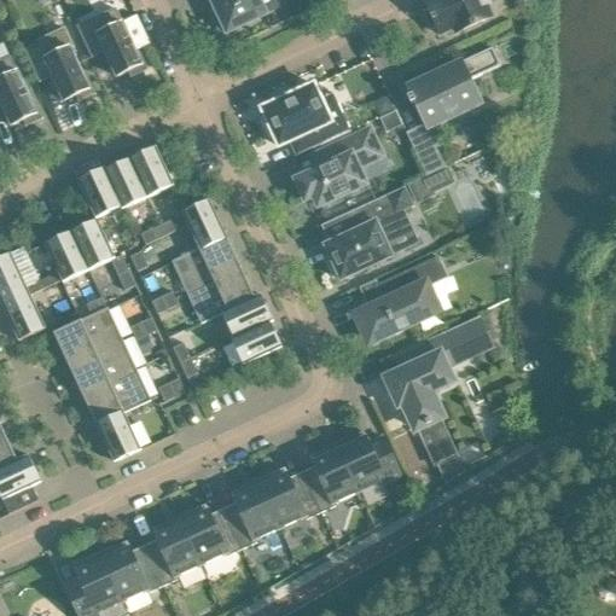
[(210,0),(214,9),(209,11),(218,28),(222,25),(225,30),(263,12),(259,0),(210,0)]
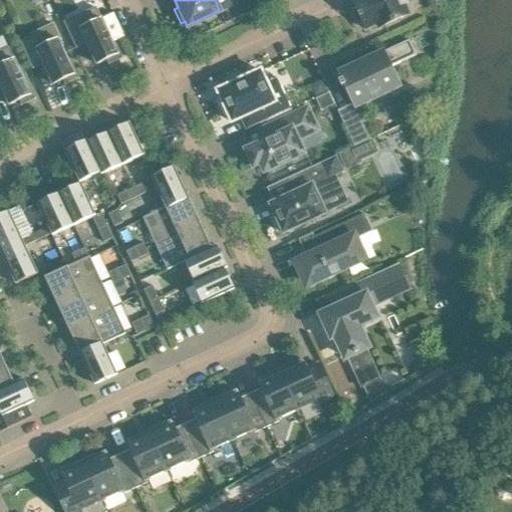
[(354,6),(350,8),(357,23),(361,21),(364,27),(375,22),(376,25),(407,11),(403,3),(407,1),(406,0),(351,0),(354,6)]
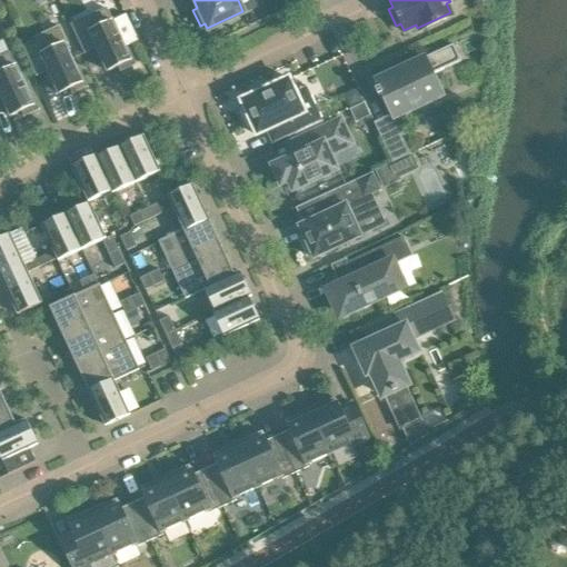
[(105,5),(69,21),(82,51),(95,46),(106,68),(116,63),(118,69),(135,61),(127,46),(127,45),(123,46),(122,45),(136,38),(123,11),(110,18),(105,5)]
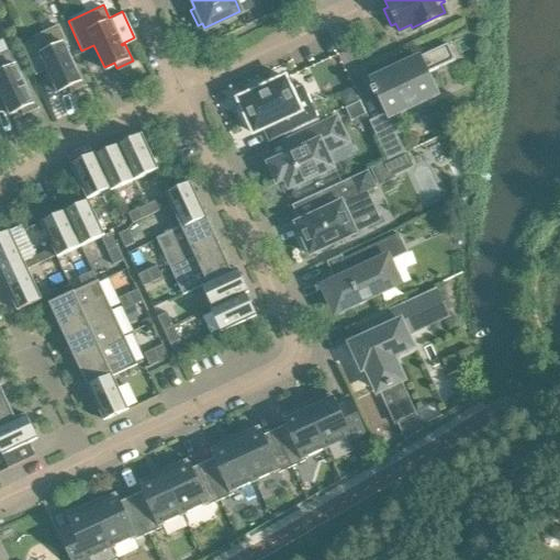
[(32,37),(20,44),(33,73),(45,67),(56,90),(66,85),(69,90),(85,82),(77,66),(75,68),(63,42),(66,41),(57,23),(31,35),(32,37)]
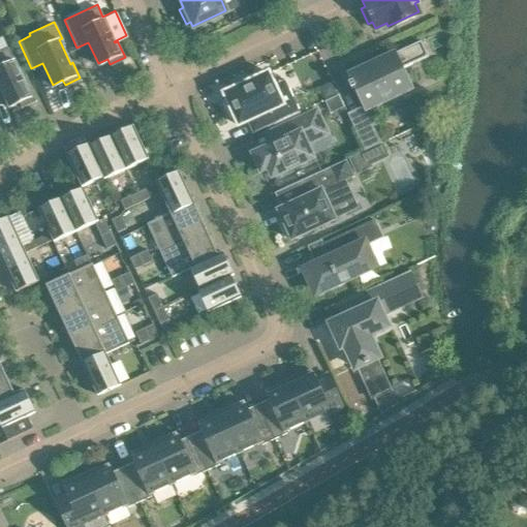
[(1,35),(0,35),(0,88),(8,105),(18,101),(20,106),(35,99),(28,84),(25,85),(7,47),(6,47),(1,35)]
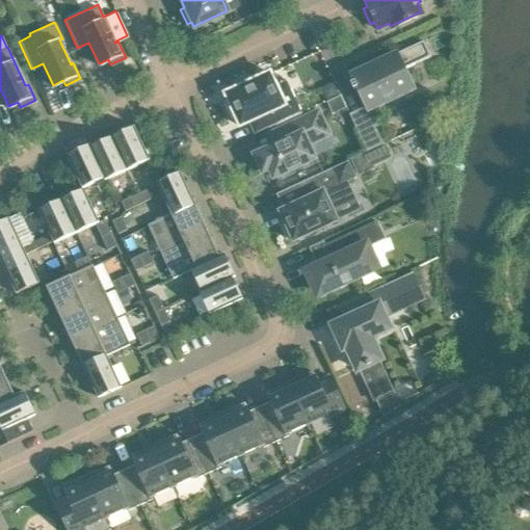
[(422,40),(346,75),(351,87),(353,86),(368,114),(352,122),(365,150),(381,142),(374,125),(379,123),(372,105),(414,85),(406,71),(405,71),(403,67),(429,54),(422,40)]
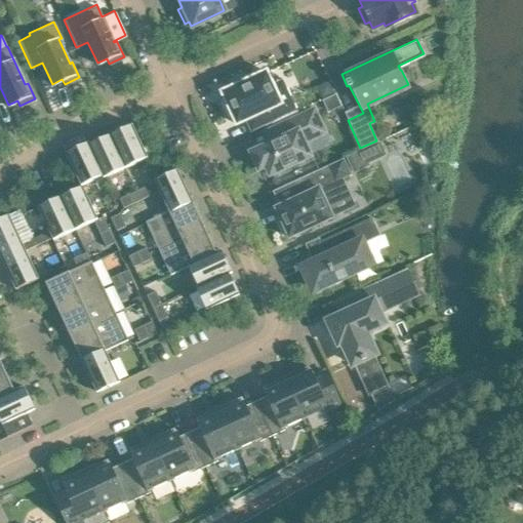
[(224,96),(219,98),(229,118),(233,116),(235,122),(262,110),(268,123),(296,110),(284,83),(273,87),(271,82),(265,70),(258,73),(256,69),(242,76),(244,79),(220,90),(224,96)]
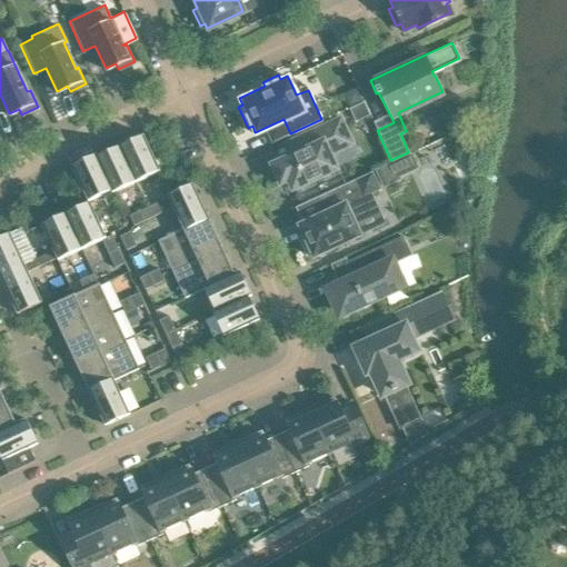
[(355,86),(341,92),(348,106),(361,99),(355,86)]
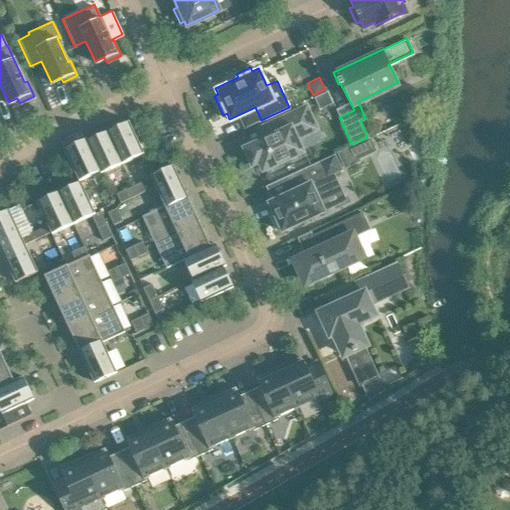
[(326,90),(314,95),(319,106),(331,101),(326,90)]
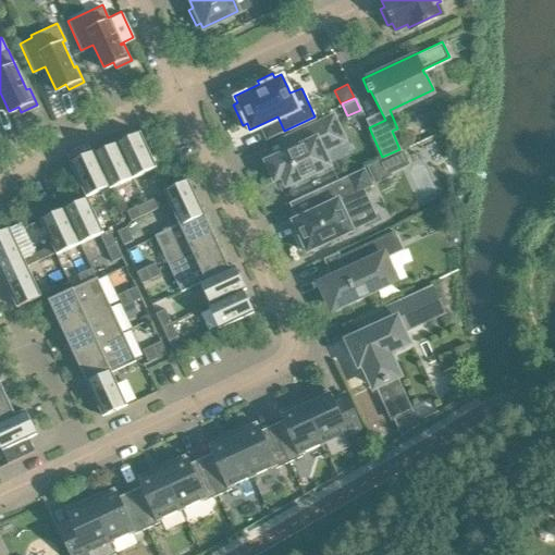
[(292,148),(264,160),(273,179),(281,175),(285,184),(328,164),(321,149),(344,139),(332,114),(286,135),(292,148)]
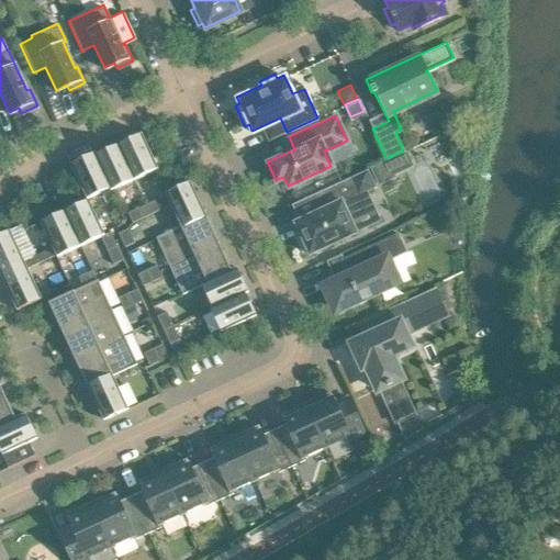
[(116,143),(133,178),(156,167),(141,132),(116,143)]
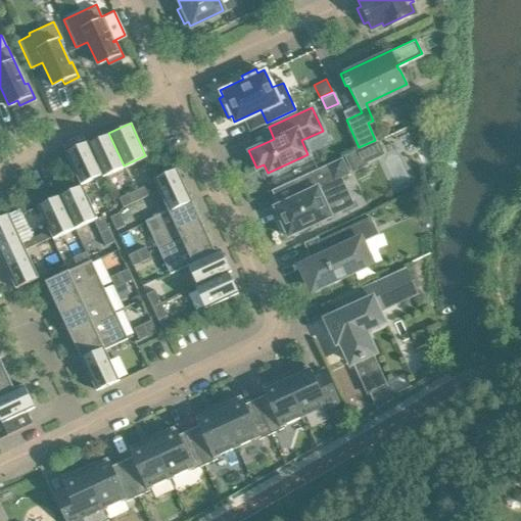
[(101,176),(124,166),(108,133),(88,142),(87,142),(101,173),(100,174),(101,176)]
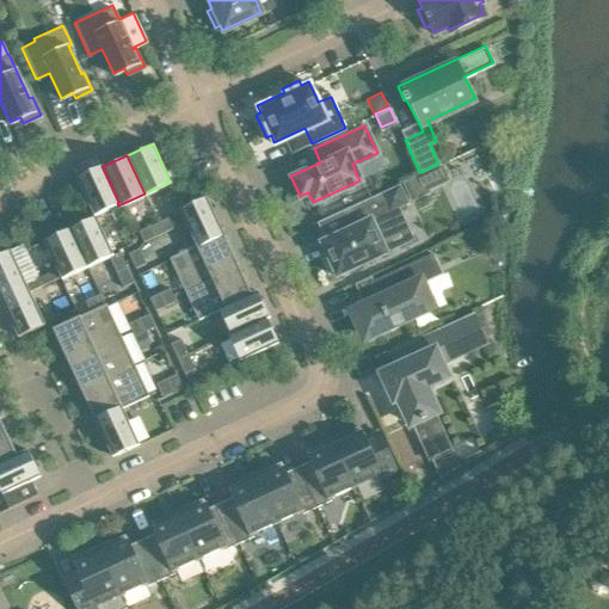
[(102,166),(103,166),(102,164),(75,176),(93,214),(117,203),(118,202),(102,166)]
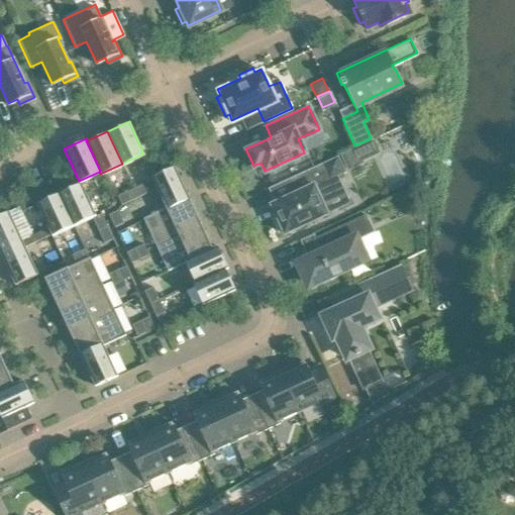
[(355,146),(351,147),(356,160),(361,158),(375,151),(370,139),(355,146)]
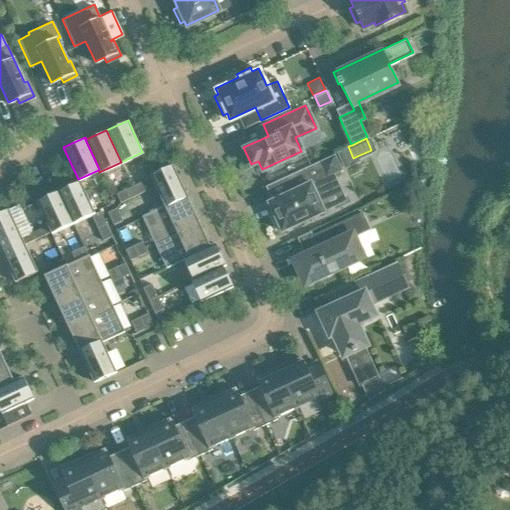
[(318,159),(326,175),(340,169),(333,153),(318,159)]
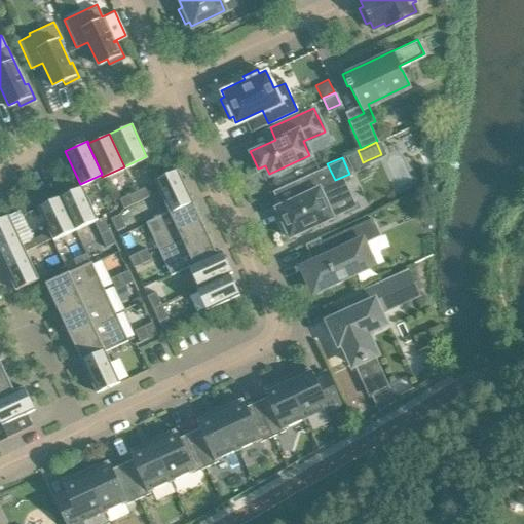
[(340,191),(335,180),(327,163),(292,181),(299,195),(274,207),(277,214),(275,214),(276,218),(278,223),(281,227),(284,231),(286,230),(289,236),(332,216),(326,202),(338,196),(340,191)]
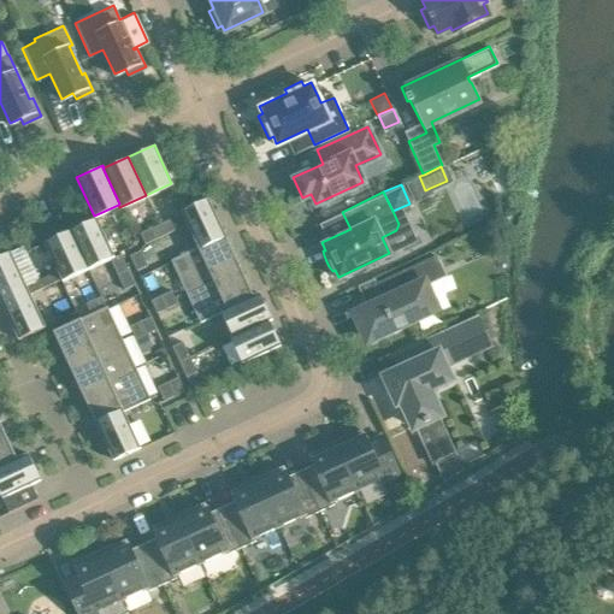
[(207,198),(179,210),(198,247),(224,235),(207,198)]
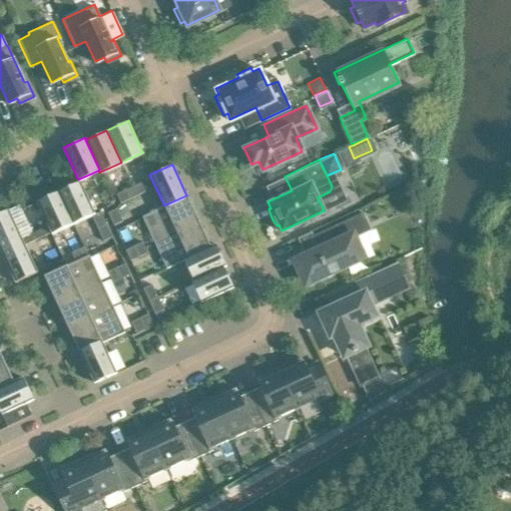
[(57,190),(72,221),(93,211),(79,180),(57,190)]
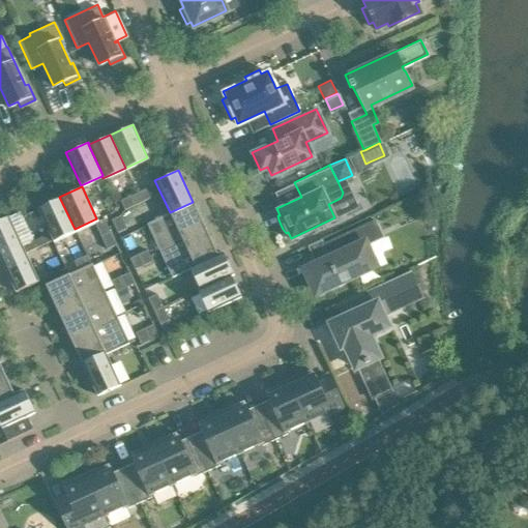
[(133,193),(137,202),(149,197),(145,186),(133,193)]
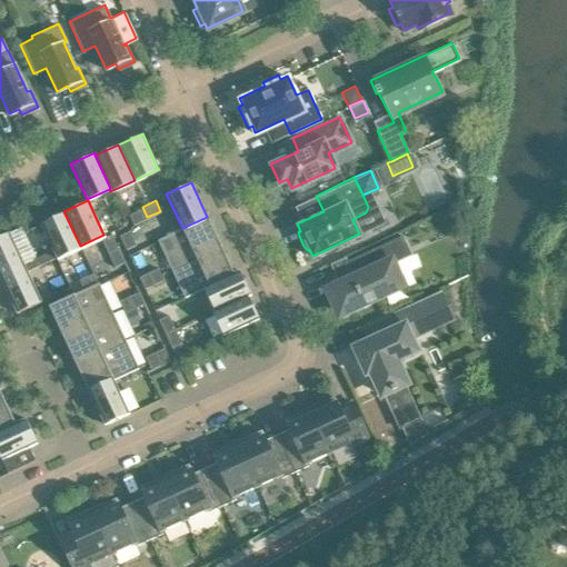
[(132,224),(147,217),(142,207),(128,214),(132,224)]
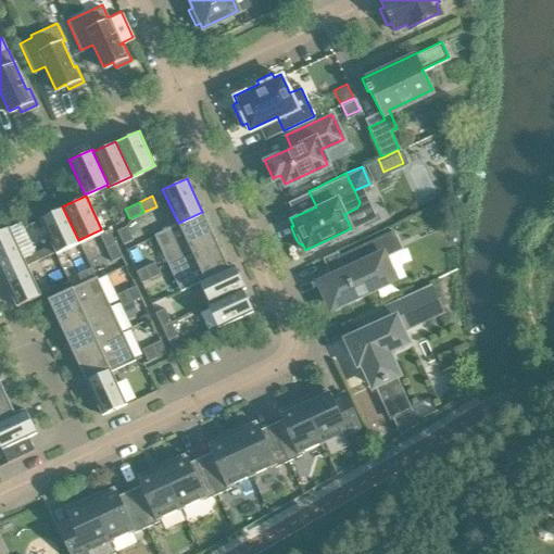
[(54,251),(78,240),(62,206),(39,217),(51,242),(54,251)]
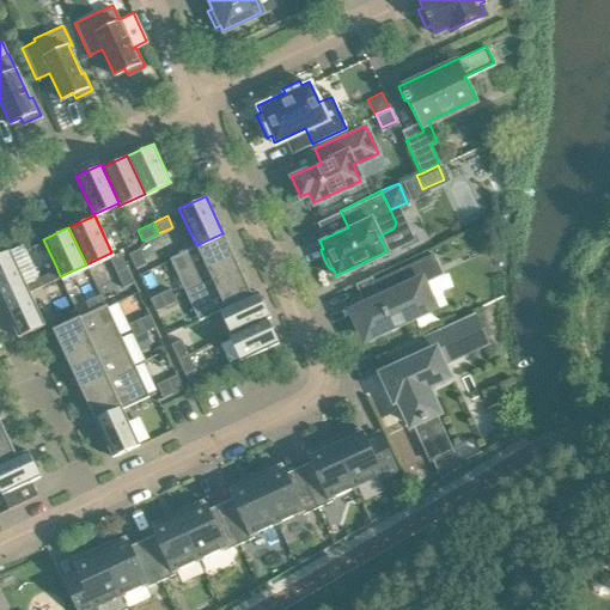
[(184,288),(202,280),(237,264),(223,233),(196,245),(169,257),(184,288)]
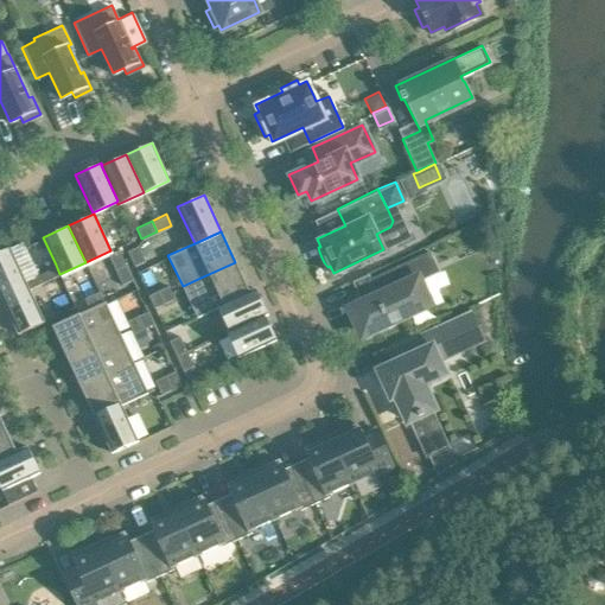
[(133,266),(142,261),(137,246),(126,250),(133,266)]
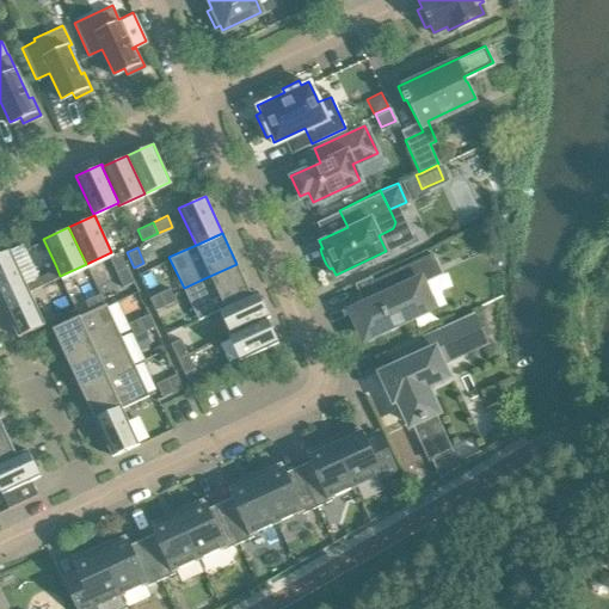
[(26,285),(24,282),(8,248),(0,252),(0,299),(26,285)]
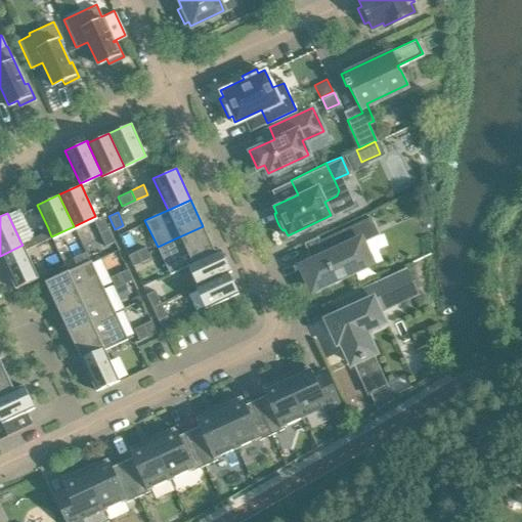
[(314,251),(317,259),(302,266),(311,288),(332,278),(334,281),(350,273),(348,270),(368,261),(358,240),(376,231),(368,214),(314,240),(318,249),(314,251)]
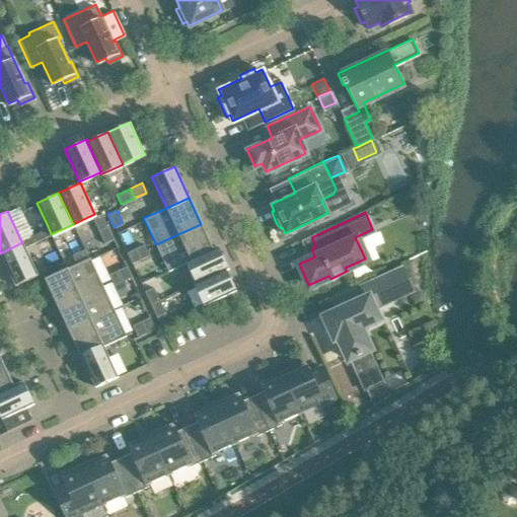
[(97,229),(106,225),(100,213),(91,217),(97,229)]
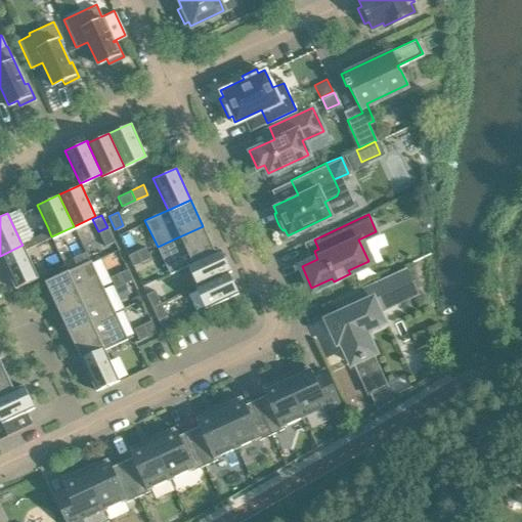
[(173,240),(158,247),(169,272),(184,265),(185,265),(187,264),(214,251),(214,250),(203,226),(173,240)]
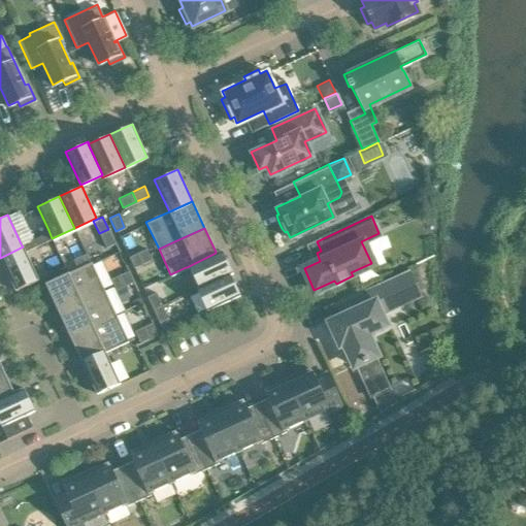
[(108,229),(99,233),(105,247),(114,241),(108,229)]
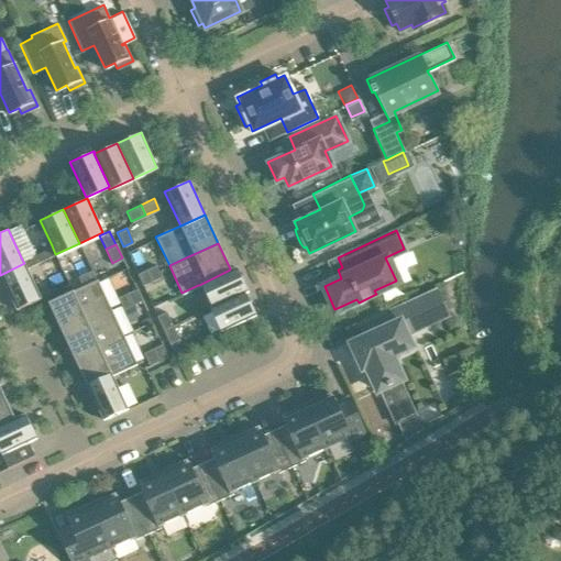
[(41,261),(55,254),(52,245),(36,253),(41,261)]
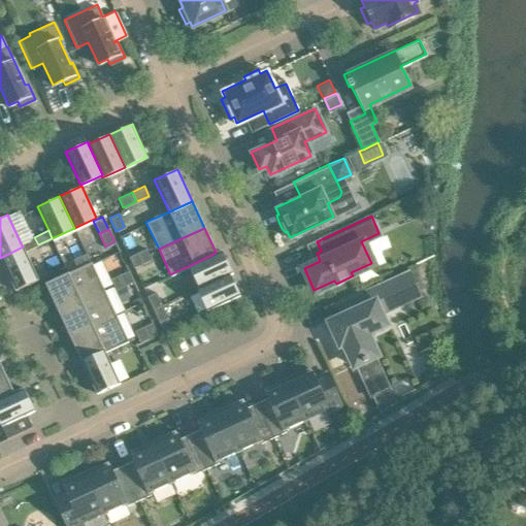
[(25,251),(38,244),(34,237),(21,243),(23,247),(25,251)]
